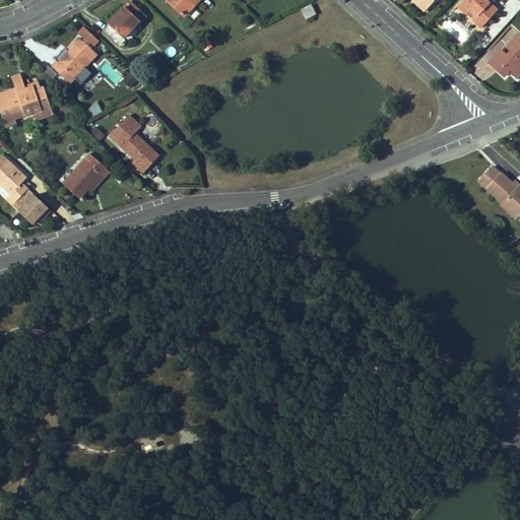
[(168,0),(184,16),(198,0),(168,0)]
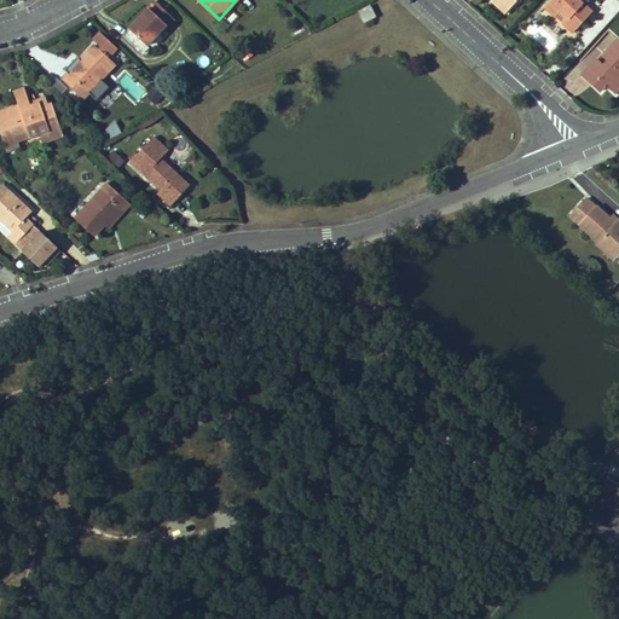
[(507,17),(521,0),(493,0),(495,1),(492,4),(507,17)]
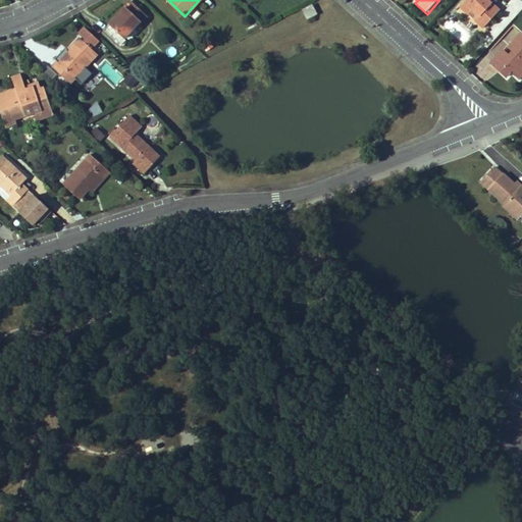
[(480,18),(476,22),(484,30),(500,13),(488,2),(489,0),(467,0),(461,8),(469,16),(474,11),(480,18)]
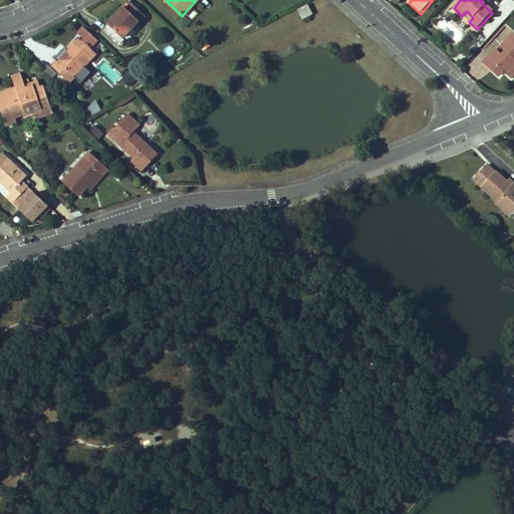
[(118,45),(124,39),(122,37),(136,22),(137,24),(145,15),(129,1),(101,29),(118,45)]
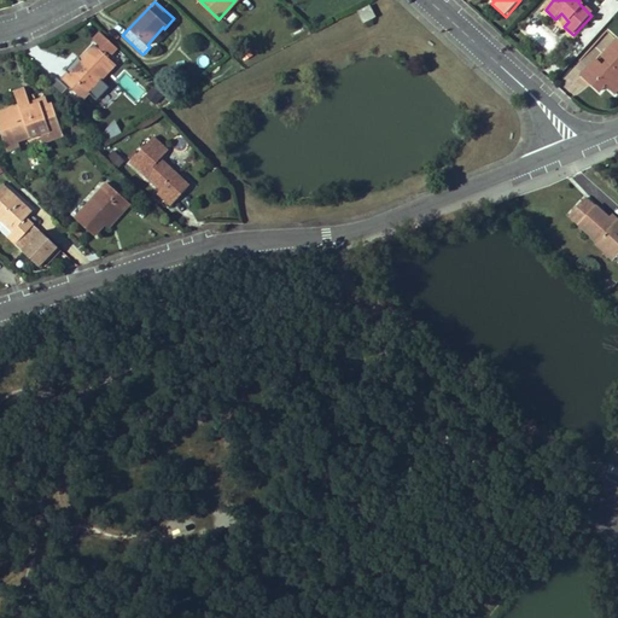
[(359,11),(365,22),(375,16),(369,5),(359,11)]
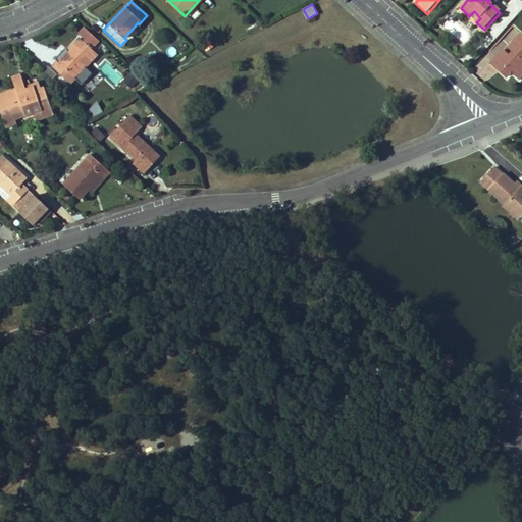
[(474,11),(469,16),(476,22),(480,18),(474,11)]
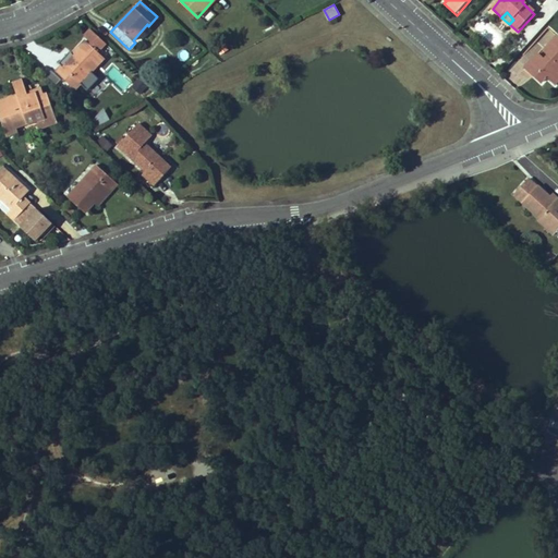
[(548,27),(536,41),(543,47),(556,34),(548,27)]
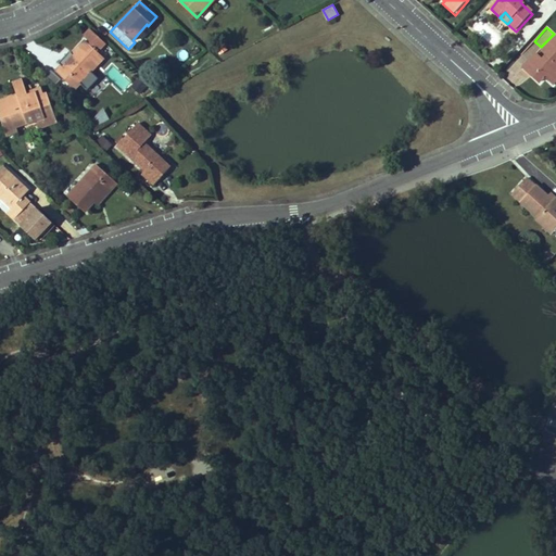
[(539,71),(533,78),(540,85),(546,77),(555,85),(555,83),(555,38),(543,53),(547,58),(543,62),(536,57),(530,64),(539,71)]
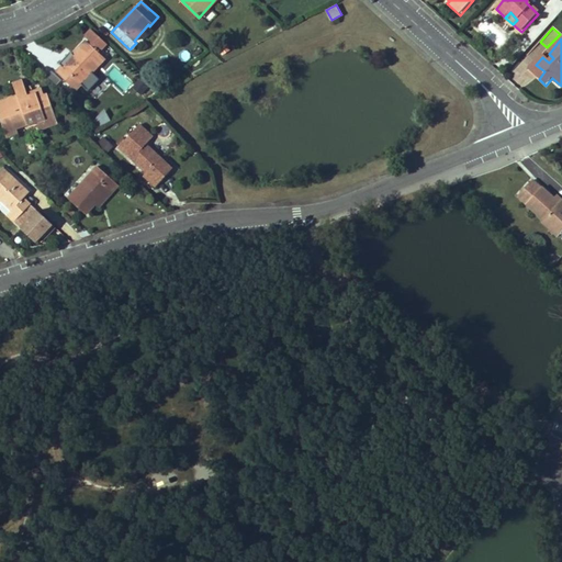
[(63,66),(57,72),(75,89),(92,70),(104,58),(86,41),(63,66)]
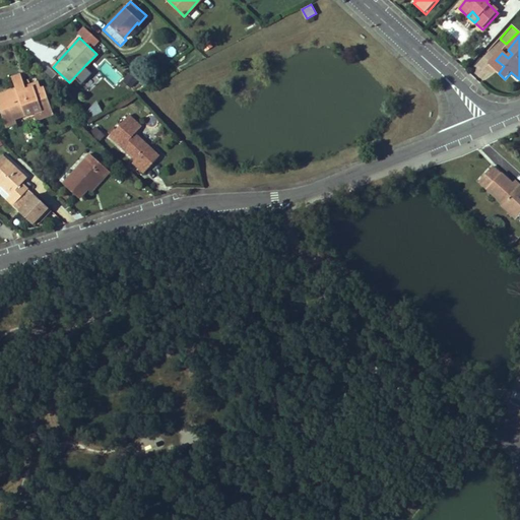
[(50,64),(53,67),(58,61),(56,59),(50,64)]
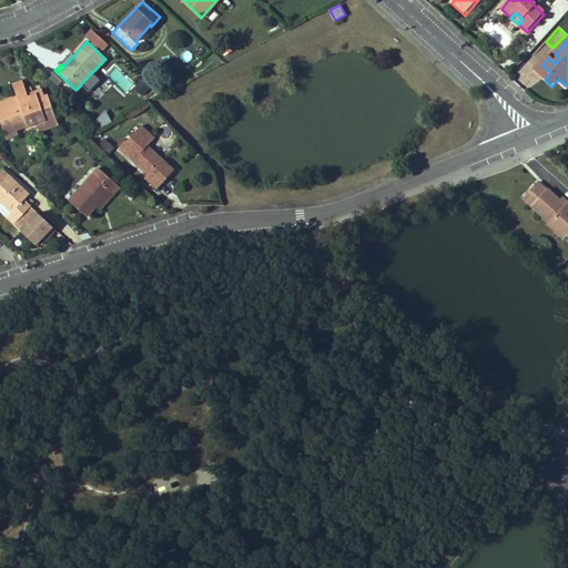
[(550,72),(541,66),(536,72),(545,80),(550,72)]
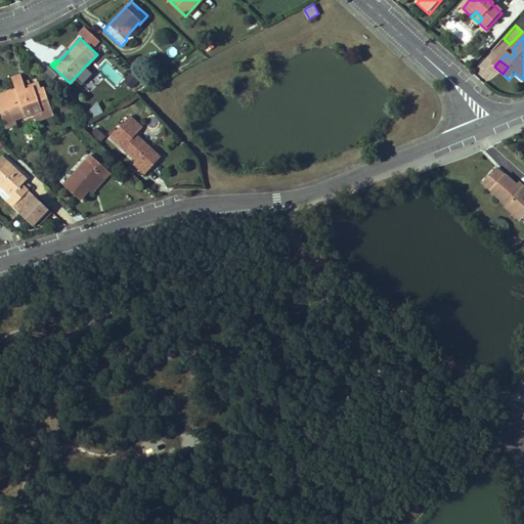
[(73,86),(89,69),(86,66),(70,83),(73,86)]
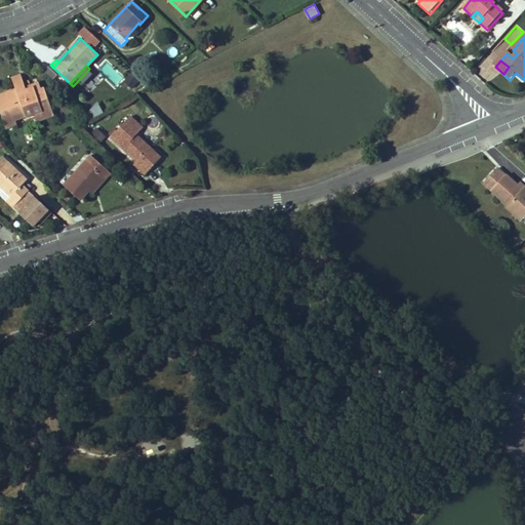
[(24,113),(25,116),(35,113),(38,121),(49,118),(46,109),(50,108),(43,88),(41,89),(39,83),(25,87),(21,75),(11,78),(15,89),(2,94),(10,117),(24,113)]
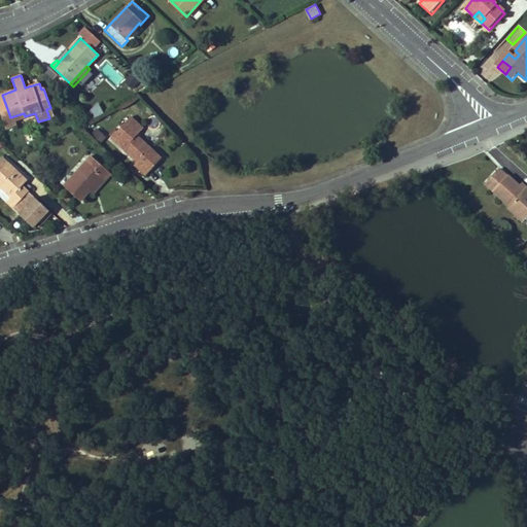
[(10,117),(2,95),(0,95),(0,111),(6,129),(16,126),(14,120),(25,116),(24,113),(10,117)]
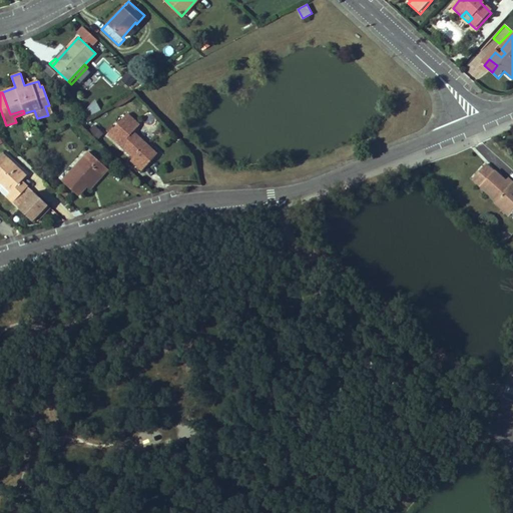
[(131,160),(141,170),(156,154),(133,132),(139,125),(127,114),(108,134),(133,158),(131,160)]
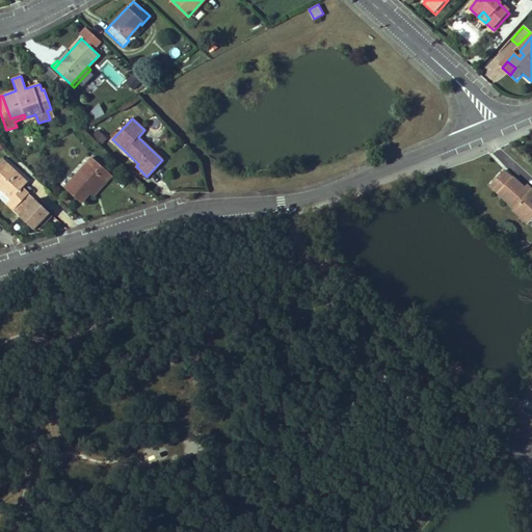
[(103,179),(106,182),(111,176),(92,158),(64,188),(80,203),(88,194),(103,179)]
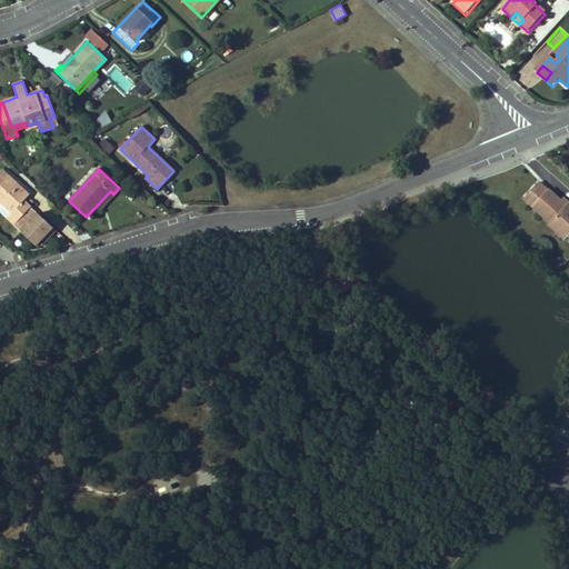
[(0,210),(15,225),(28,210),(21,203),(29,195),(2,170),(0,172),(0,210)]
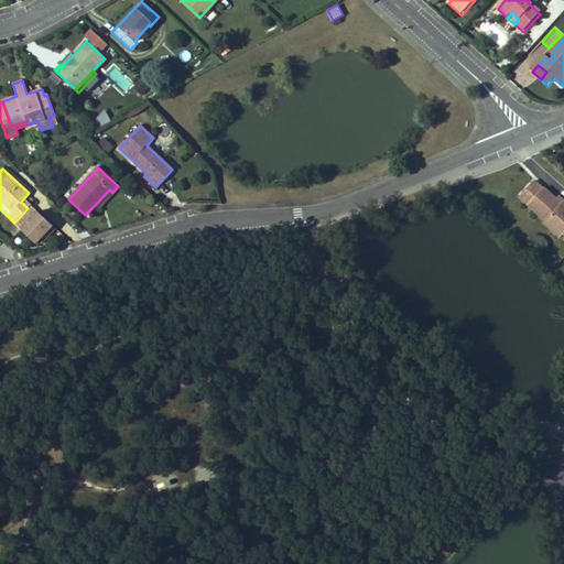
[(520,196),(528,204),(543,188),(534,181),(520,196)]
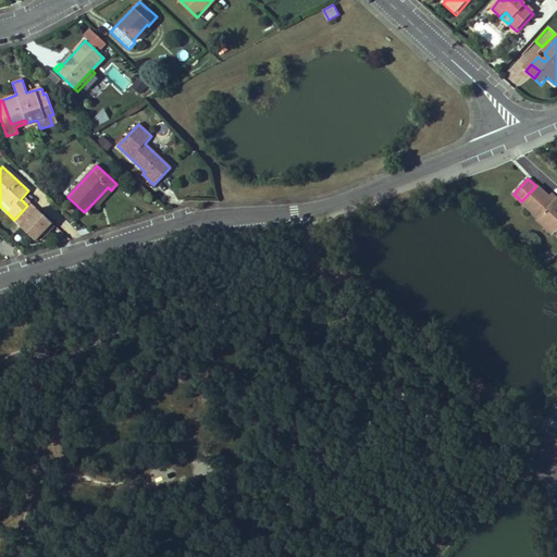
[(556,198),(554,201),(548,197),(536,186),(521,201),(540,218),(543,215),(556,227),(556,198)]
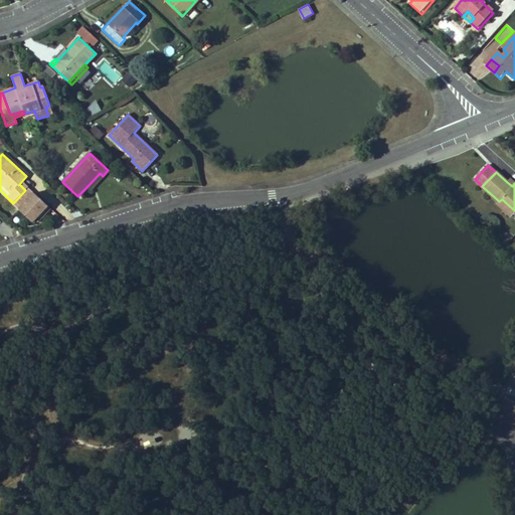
[(86,188),(90,190),(103,176),(100,173),(86,188)]
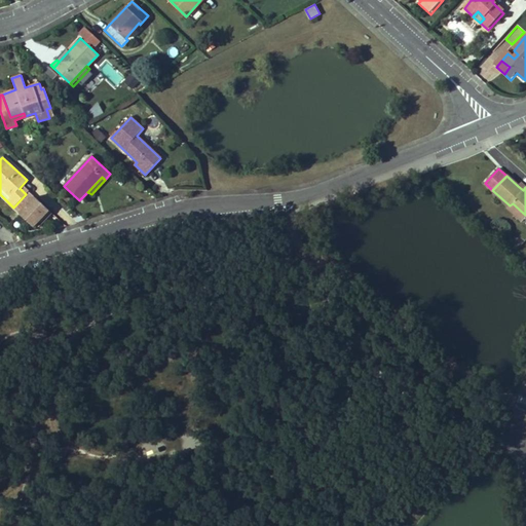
[(508,208),(522,221),(525,217),(525,215),(513,203),(510,205),(508,208)]
